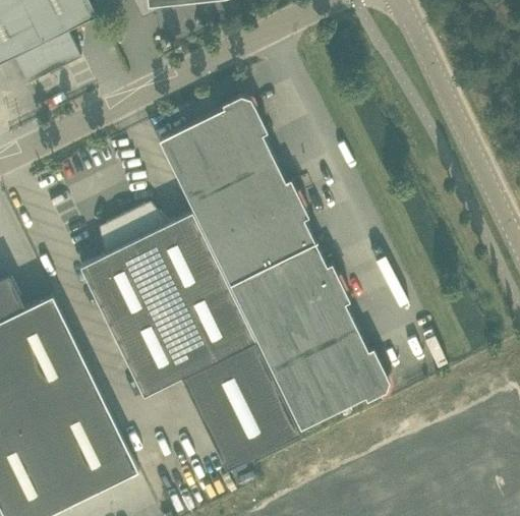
[(27,82),(80,56),(68,31),(97,16),(88,0),(0,0),(0,64),(15,56),(27,82)]
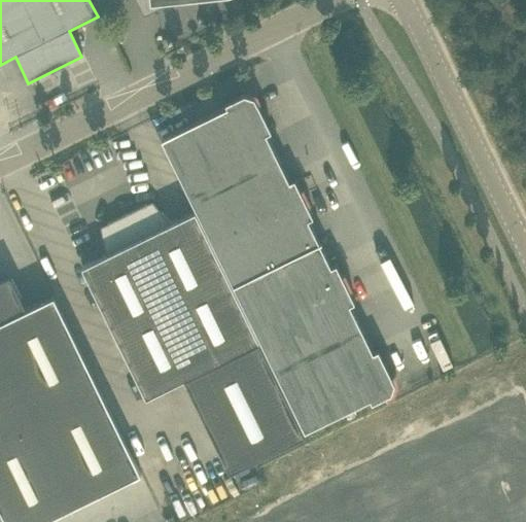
[(132,0),(142,20),(182,0),(132,0)]
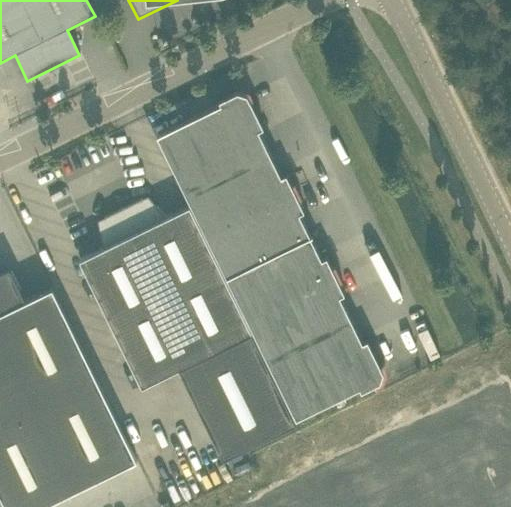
[(269,156),(258,133),(262,131),(249,104),(245,106),(242,101),(238,99),(233,102),(231,98),(218,104),(220,107),(156,138),(185,197),(269,156)]
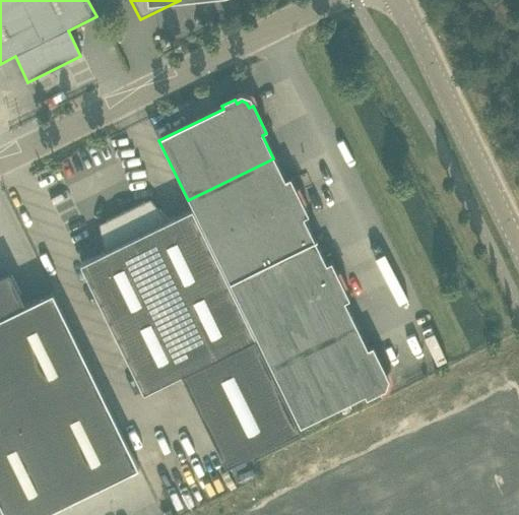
[(273,158),(188,200),(209,243),(299,198),(289,180),(284,182),(273,158)]
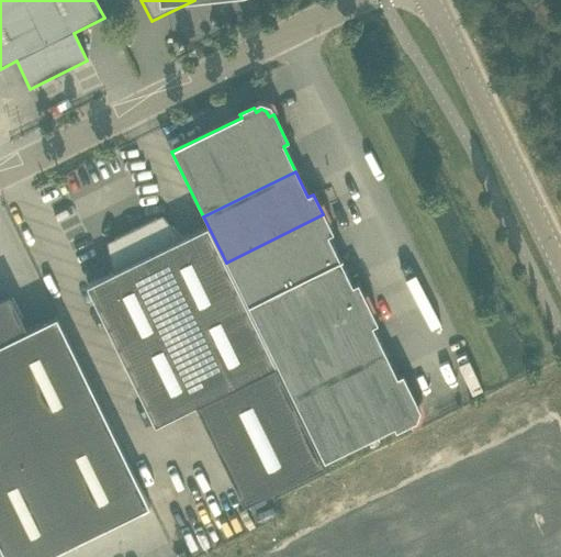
[(340,264),(327,237),(333,235),(323,214),(226,263),(248,309),(340,264)]
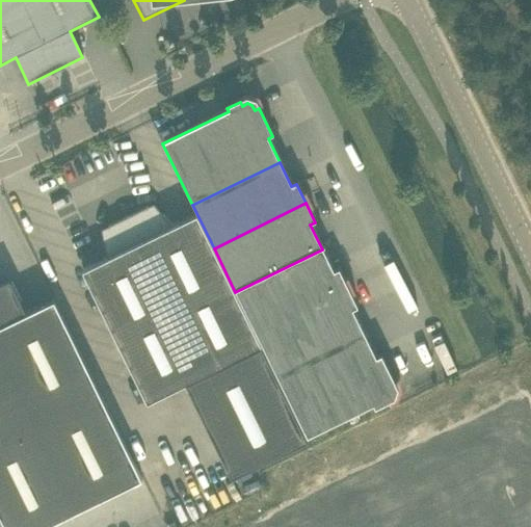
[(206,235),(196,216),(171,229),(162,217),(157,222),(147,210),(107,230),(110,245),(103,246),(106,261),(82,272),(90,291),(147,405),(185,387),(261,349),(206,235)]
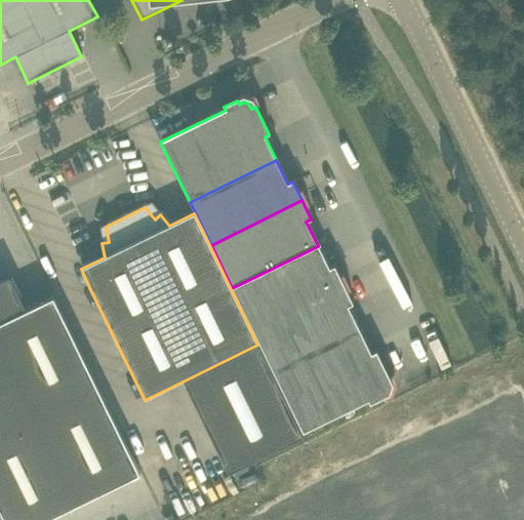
[(318,246),(232,288),(252,329),(344,285),(334,267),(329,269),(318,246)]
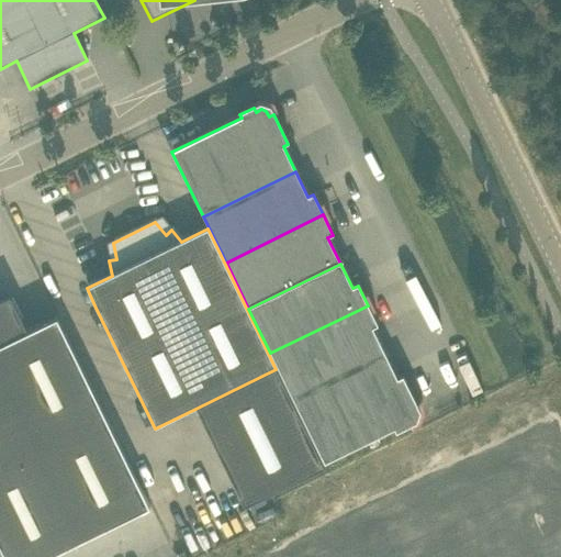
[(51,556),(149,509),(56,320),(27,334),(10,298),(0,302),(0,547),(4,556),(51,556)]
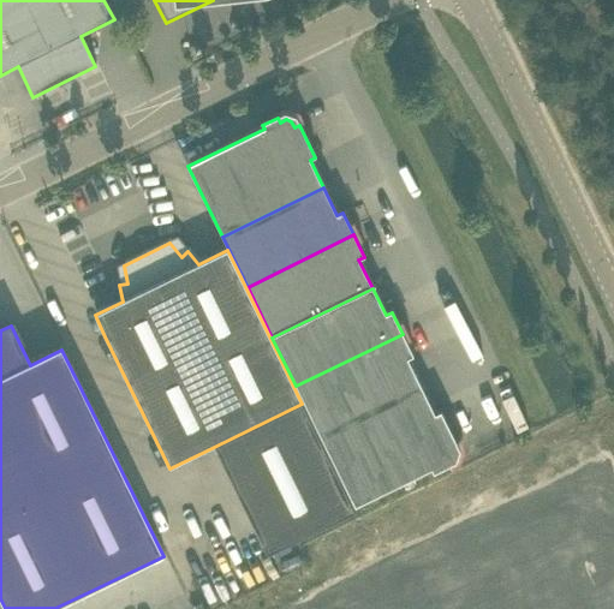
[(421,387),(407,359),(413,356),(403,334),(296,386),(321,436),(421,387)]
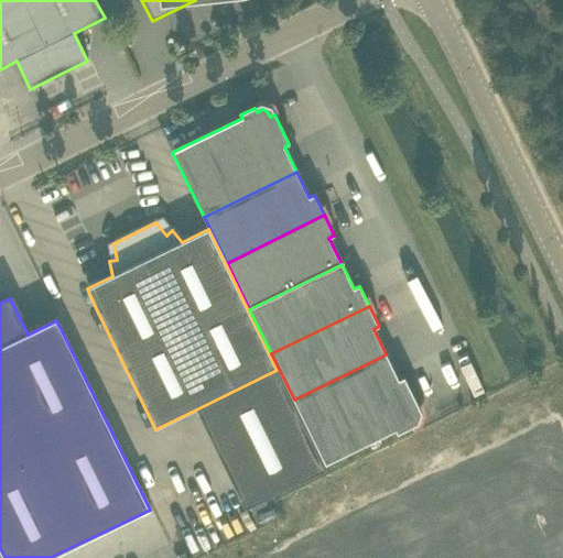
[(294,400),(326,465),(396,430),(398,434),(411,427),(409,423),(414,419),(417,415),(413,409),(419,407),(403,378),(399,380),(386,354),(294,400)]
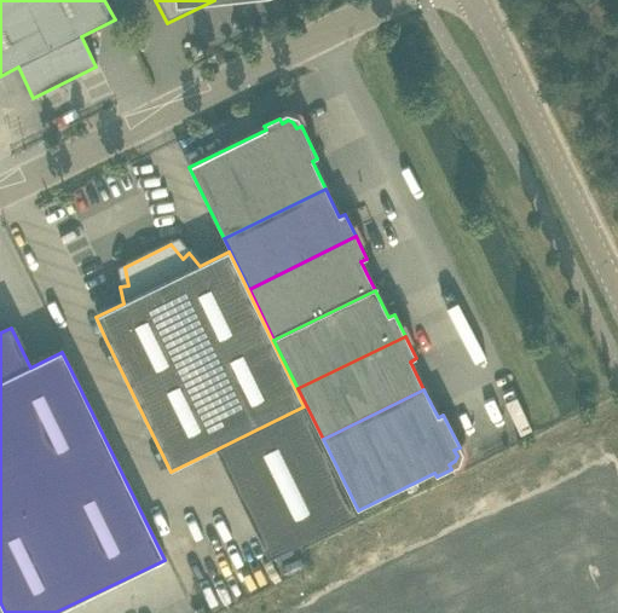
[(304,406),(215,450),(269,557),(357,515),(304,406)]
